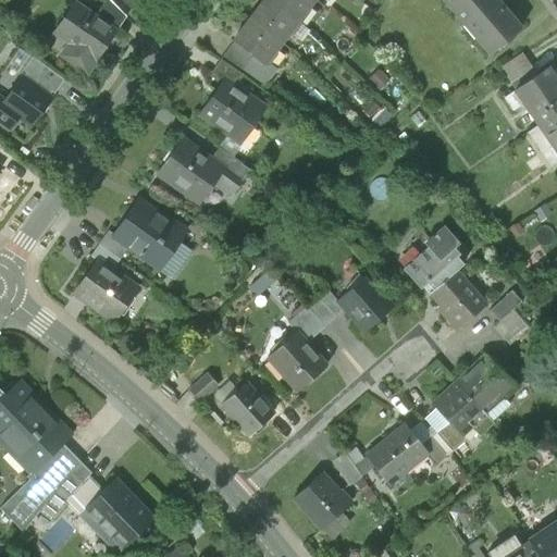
[(104,0),(95,15),(118,32),(126,17),(108,0),(104,0)]
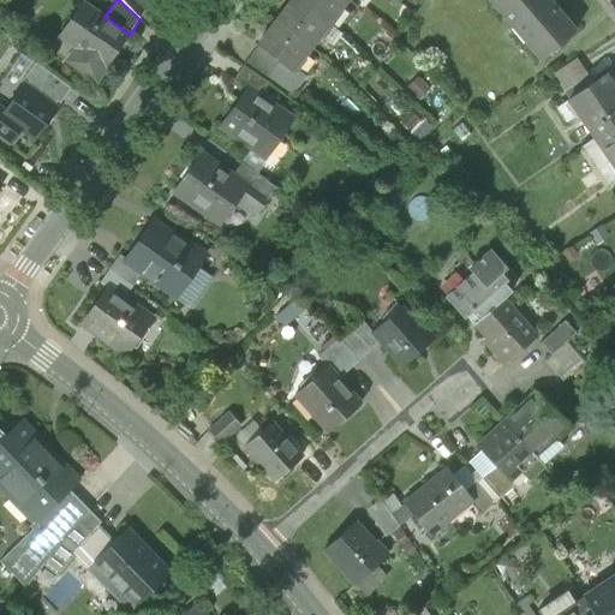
[(310,47),(328,23),(298,0),(292,0),(276,21),(310,47)]
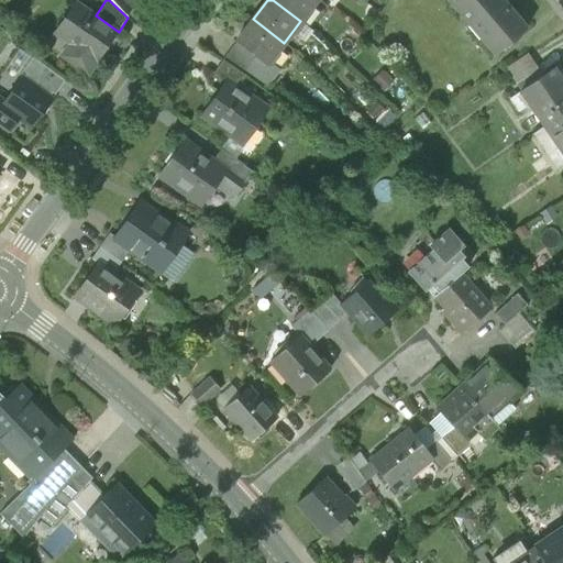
[(273,0),(300,21),(317,0),(273,0)]
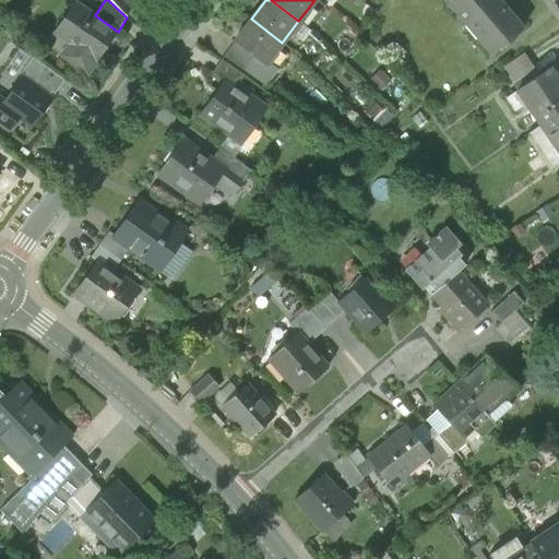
[(522,27),(498,0),(445,0),(454,10),(458,7),(482,35),(478,38),(491,54),(522,27)]
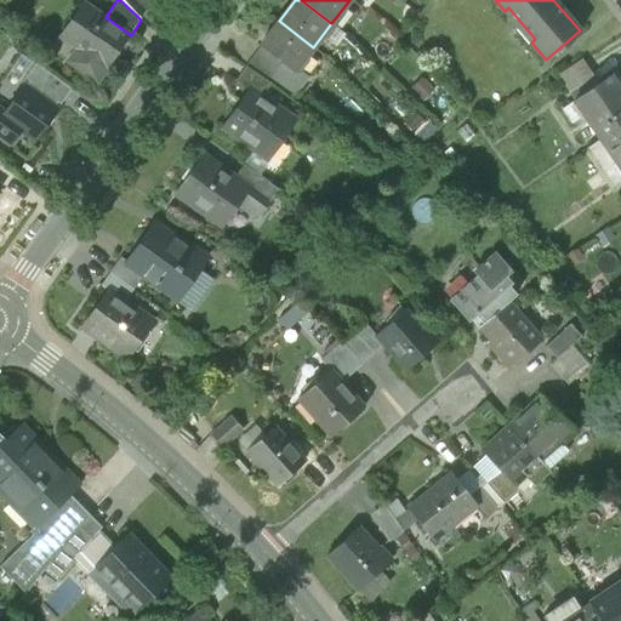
[(80,70),(98,83),(131,35),(106,17),(84,3),(60,36),(90,56),(80,70)]
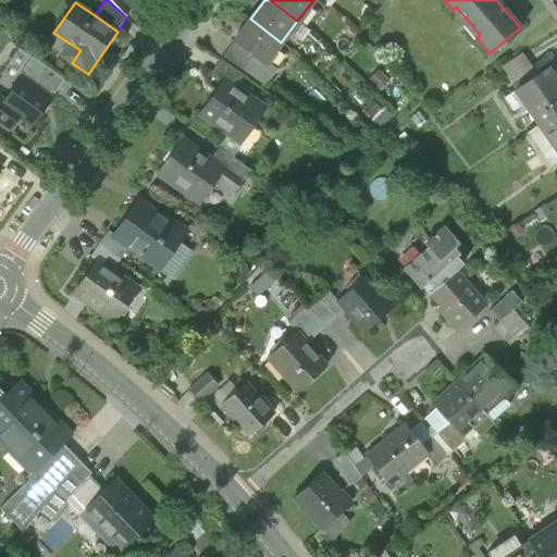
[(453,10),(477,38),(480,35),(456,7),(453,10)]
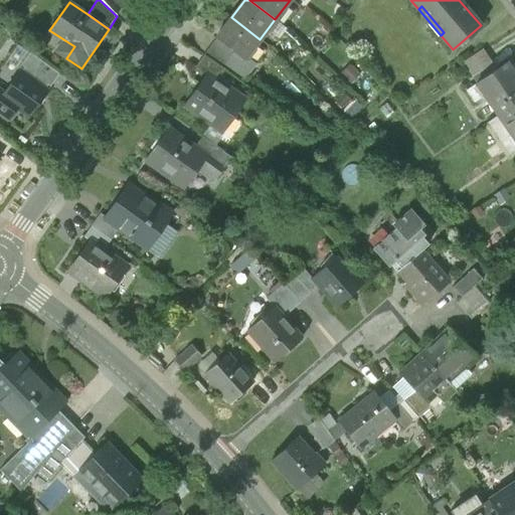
[(244,58),(260,39),(231,17),(215,38),(244,60),(244,58)]
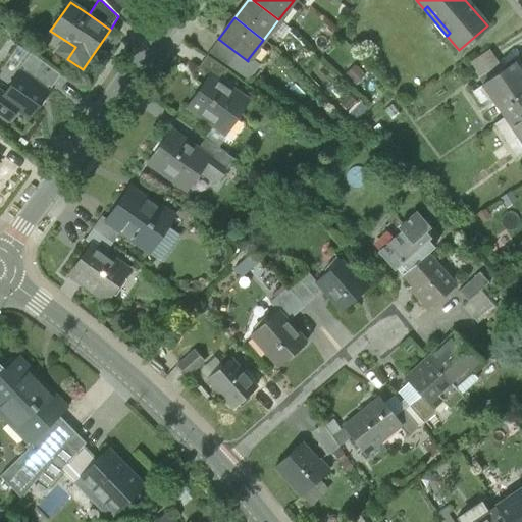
[(209,52),(249,81),(259,67),(248,59),(248,61),(218,39),(209,52)]
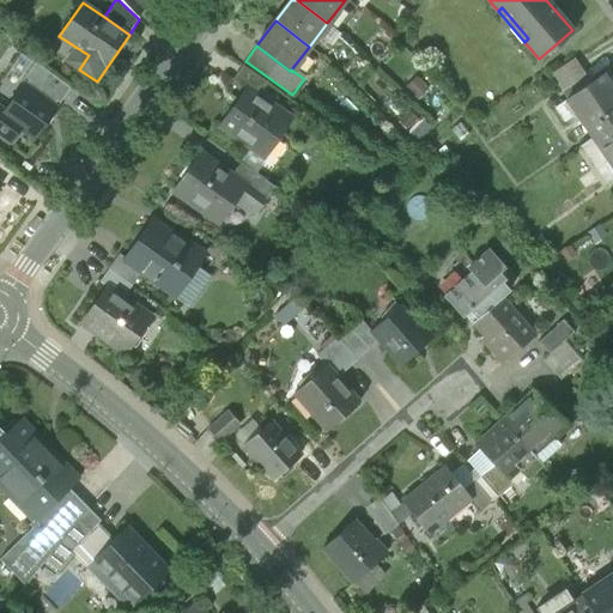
[(551,74),(566,99),(595,79),(580,55),(551,74)]
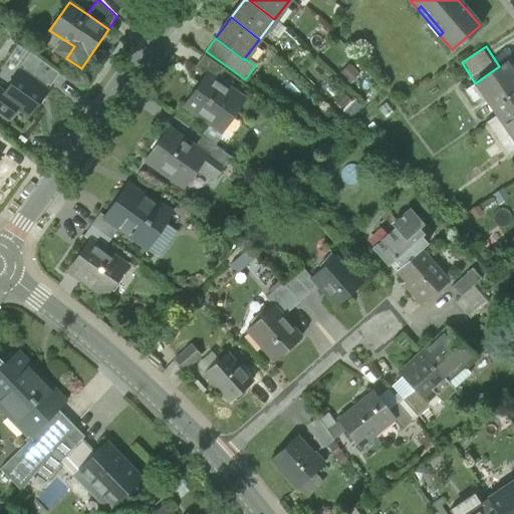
[(21,72),(44,89),(47,85),(50,87),(59,74),(30,53),(21,65),(24,67),(21,72)]
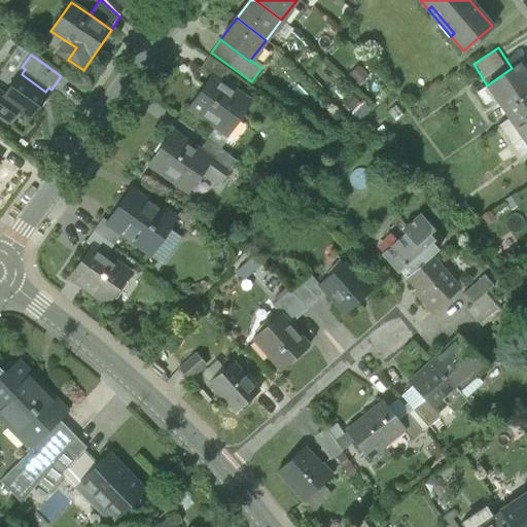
[(212,75),(222,82),(230,71),(209,57),(200,69),(211,76),(212,75)]
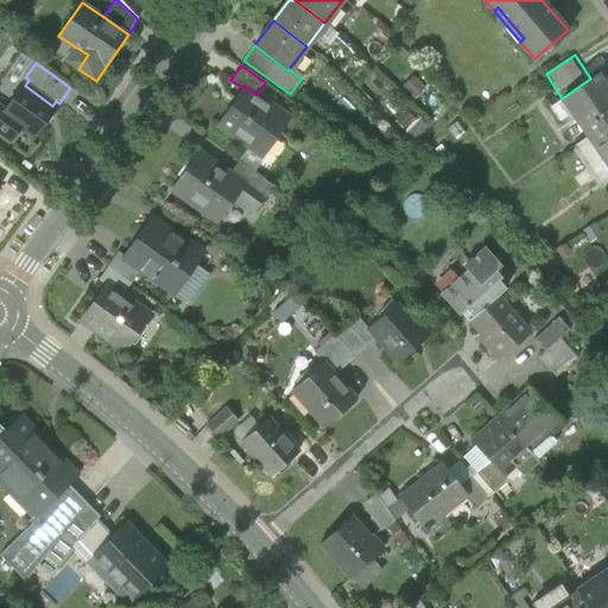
[(572,113),(589,137),(607,122),(607,89),(597,74),(590,78),(562,99),(572,113)]
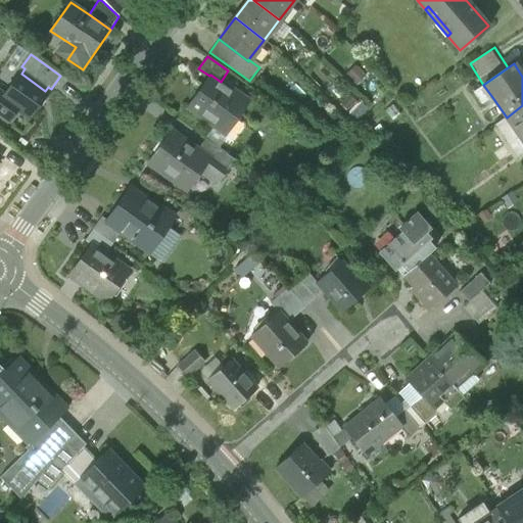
[(19,73),(4,95),(2,98),(18,109),(30,119),(48,93),(45,91),(21,74),(19,73)]
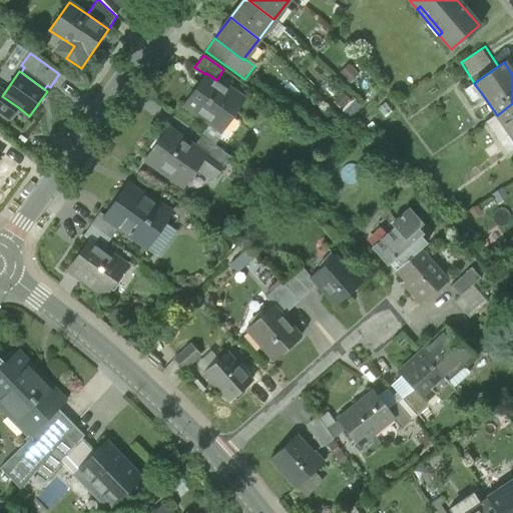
[(183,105),(217,129),(228,114),(232,117),(244,100),(216,80),(206,73),(205,74),(183,105)]
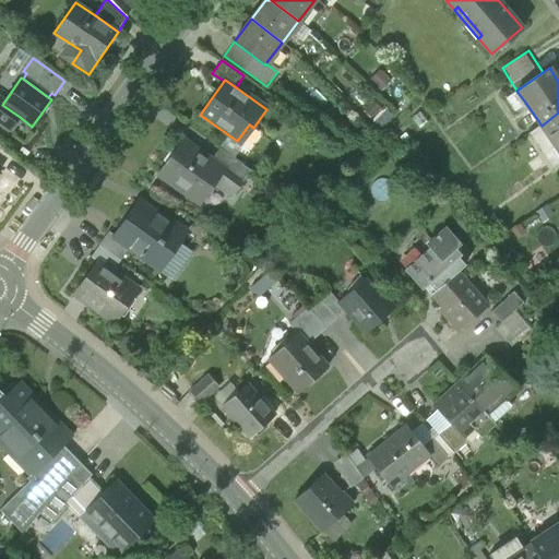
[(526,104),(516,91),(504,98),(514,113),(526,104)]
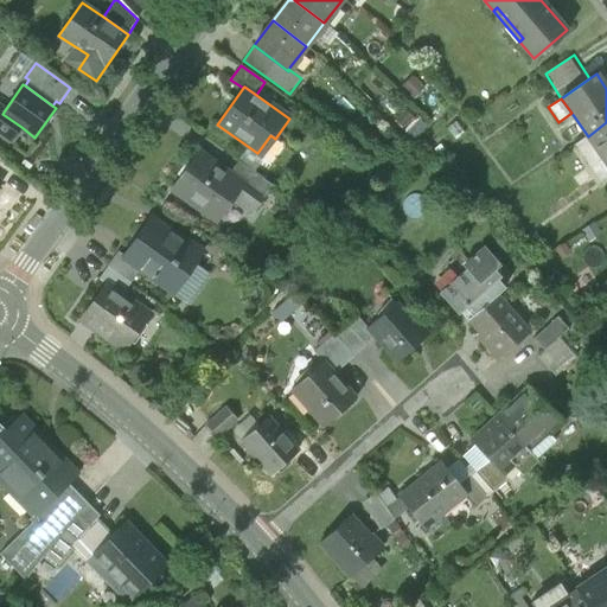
[(0,132),(12,141),(21,127),(2,114),(5,110),(0,107),(0,132)]
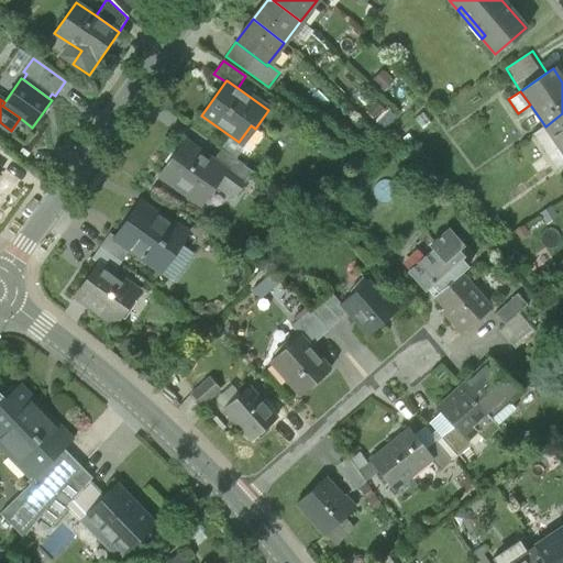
[(562,113),(545,127),(556,143),(562,152),(562,113)]
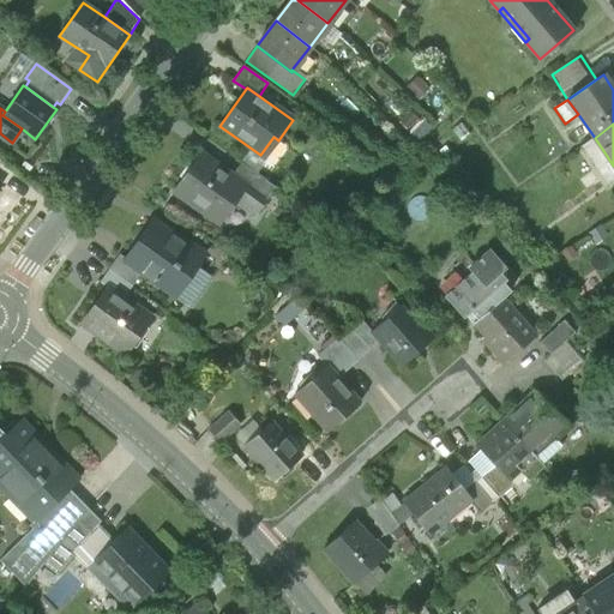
[(274,137),(260,155),(265,158),(278,140),(274,137)]
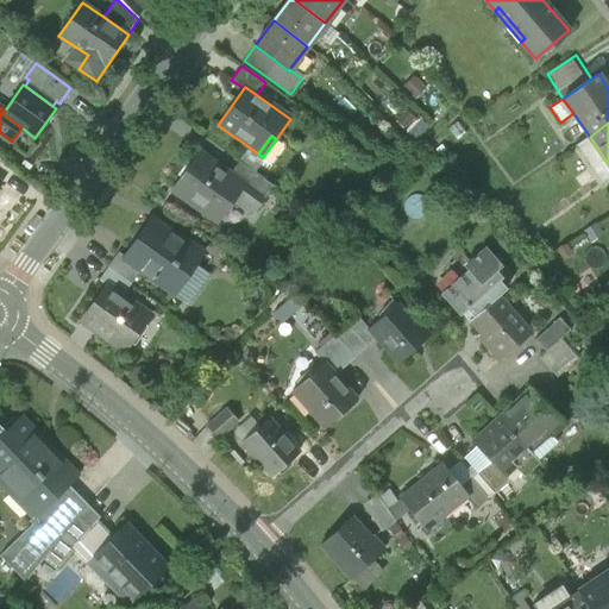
[(577,145),(590,163),(602,155),(590,137),(577,145)]
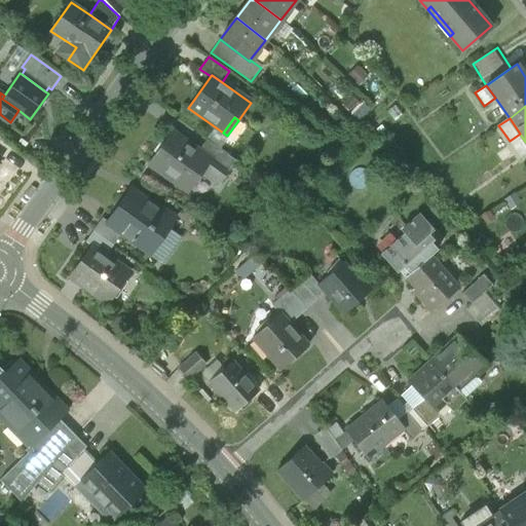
[(192,186),(200,174),(210,160),(211,159),(199,151),(200,151),(198,150),(172,132),(148,164),(164,177),(170,171),(192,186)]
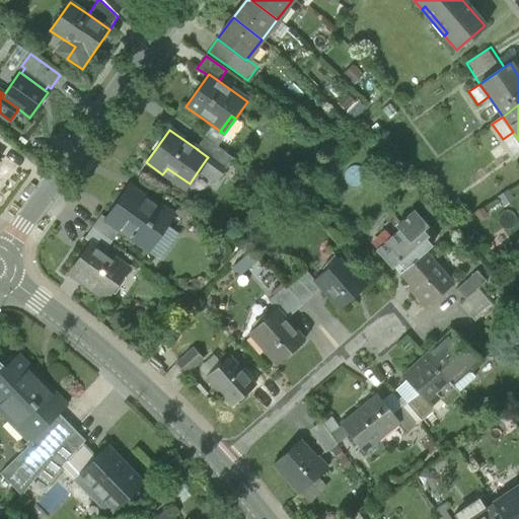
[(518,152),(518,140),(513,132),(503,139),(514,156),(518,152)]
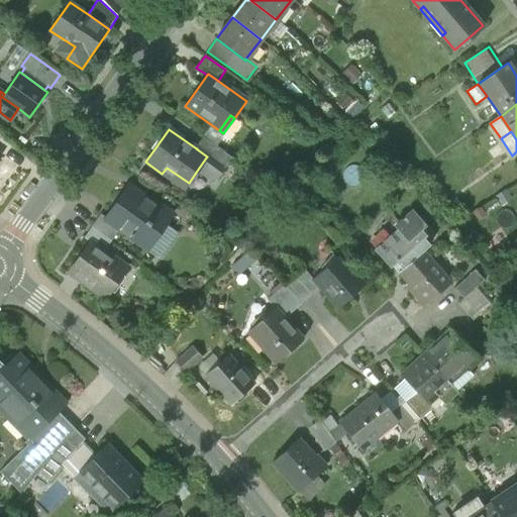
[(206,158),(215,164),(223,152),(223,151),(203,137),(195,147),(197,148),(196,148),(207,157),(206,158)]
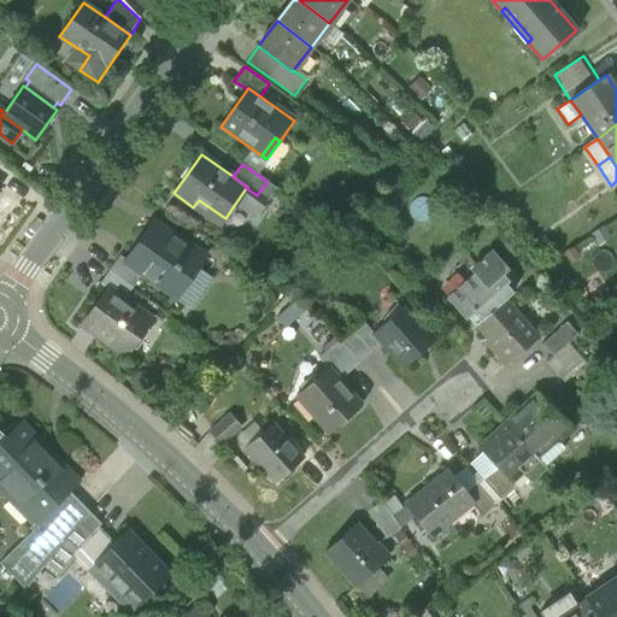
[(276,188),(266,182),(257,195),(266,201),(276,188)]
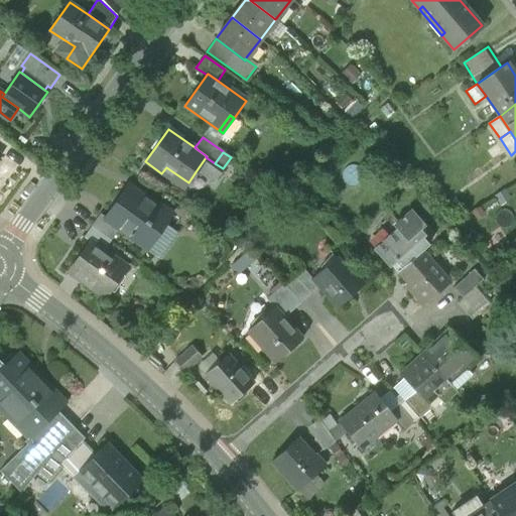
[(215,163),(206,157),(197,170),(214,182),(223,168),(215,163)]
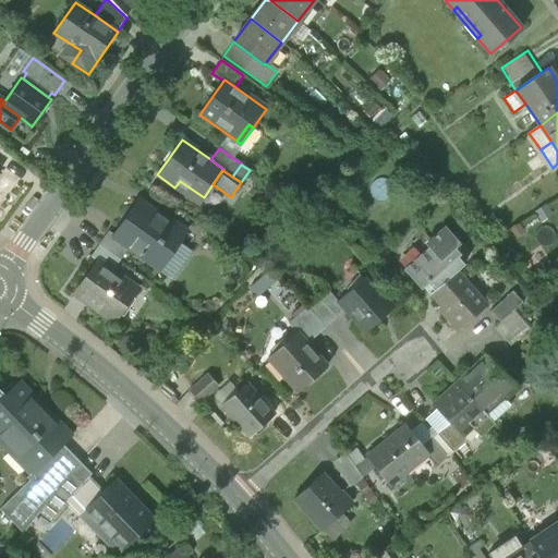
[(199,204),(204,197),(180,181),(174,187),(199,204)]
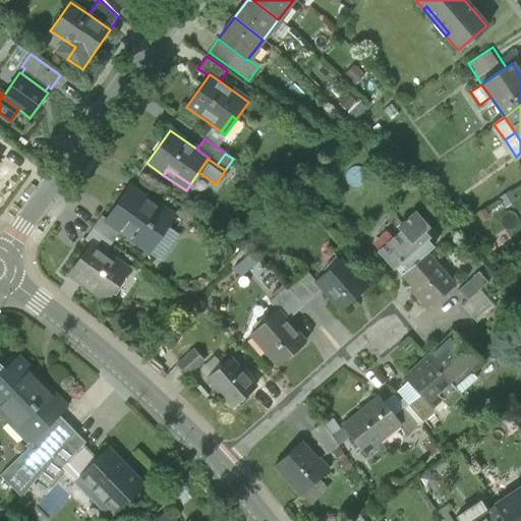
[(120,231),(149,250),(173,217),(153,203),(152,204),(129,188),(108,219),(107,220),(106,221),(120,231)]
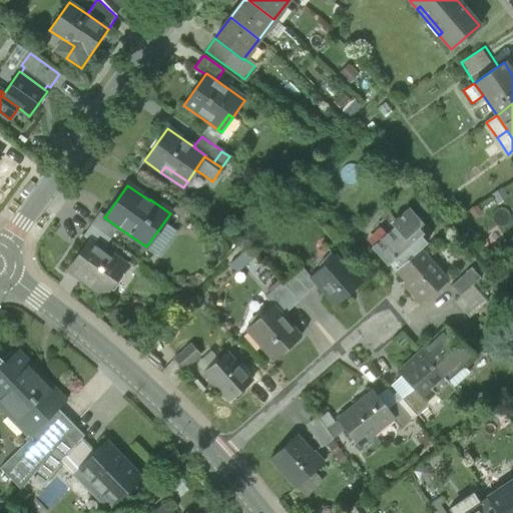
[(393,261),(399,268),(419,249),(420,250),(427,243),(421,236),(424,233),(418,228),(423,224),(410,208),(391,224),(394,228),(372,248),(387,266),(393,261)]
